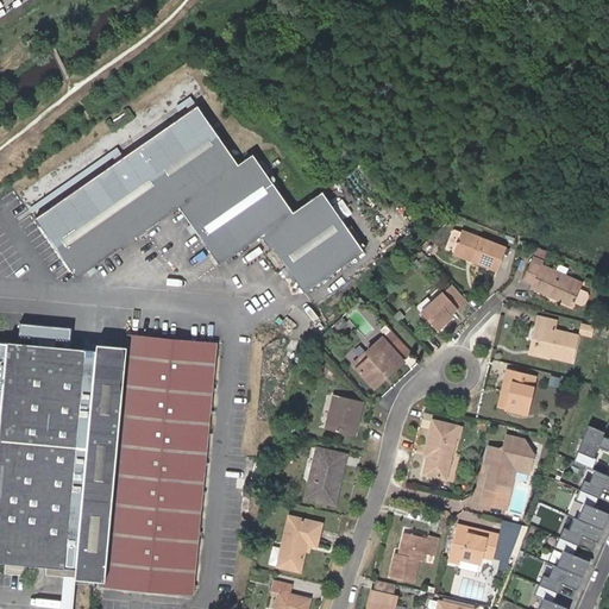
[(39,49),(35,39),(26,44),(31,52),(39,49)]
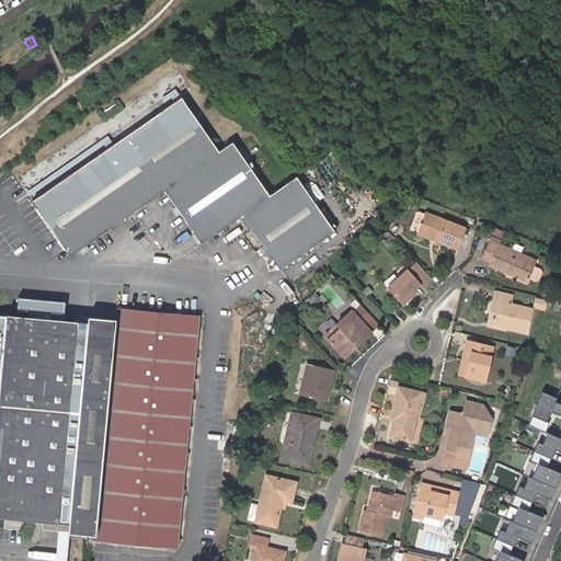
[(182,100),(32,203),(70,259),(165,193),(202,245),(242,217),(281,272),(335,235),(297,180),(271,198),(233,145),(220,155),(182,100)]
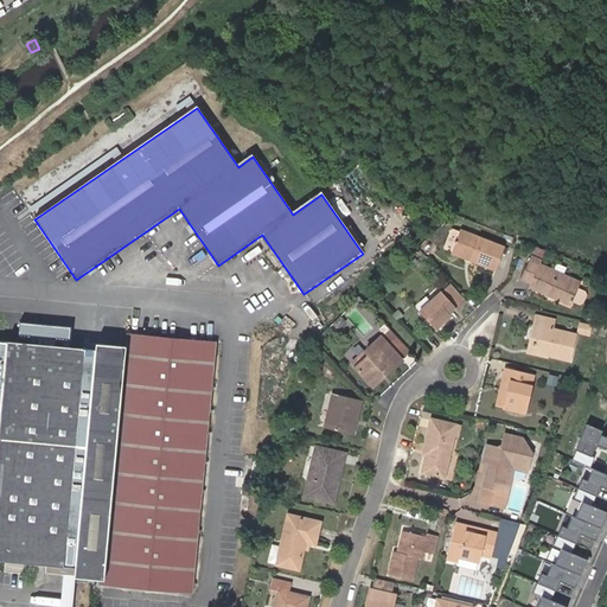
[(473,259),(472,262),(497,272),(505,249),(461,231),(453,254),(466,260),(467,256),(473,259)]
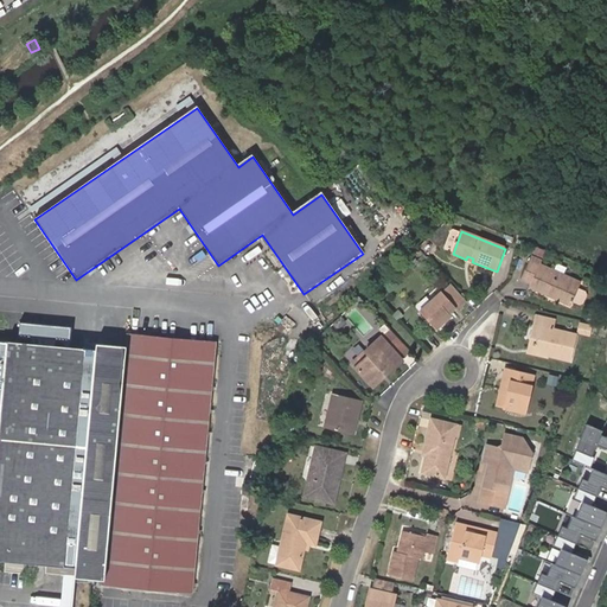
[(558,298),(556,301),(572,308),(582,285),(542,267),(543,263),(534,259),(523,282),(534,286),(531,289),(553,299),(554,295),(558,298)]
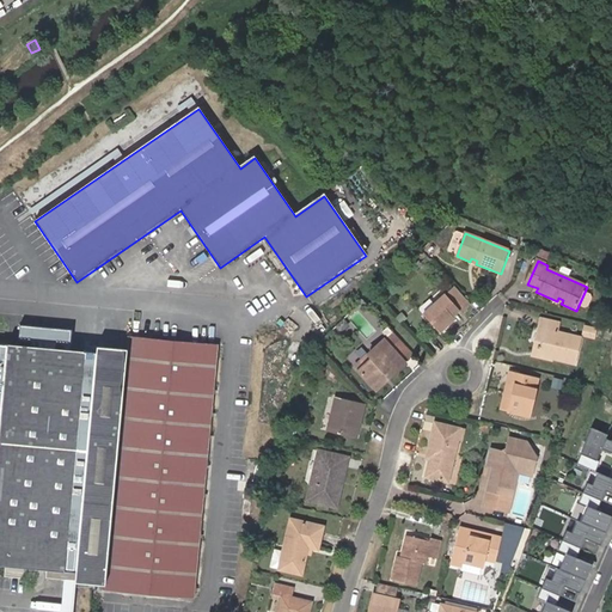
[(441,332),(457,319),(454,317),(461,311),(448,295),(424,314),(441,332)]
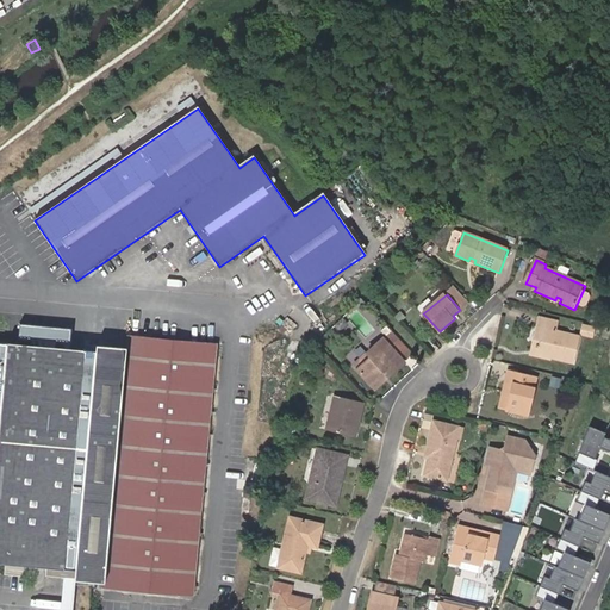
[(545,330),(539,355),(576,363),(583,338),(559,332),(560,325),(542,321),(540,329),(545,330)]
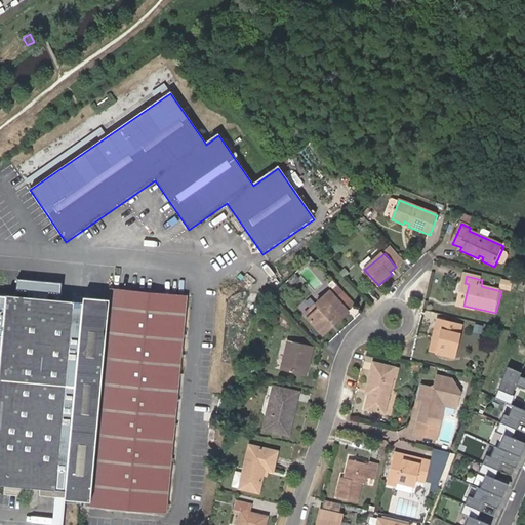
[(165,514),(186,296),(110,289),(109,299),(82,297),(82,303),(59,300),(61,283),(16,279),(14,296),(5,296),(5,297),(0,296),(0,485),(4,486),(3,495),(28,498),(29,489),(39,490),(65,492),(64,499),(89,502),(88,507),(165,514)]
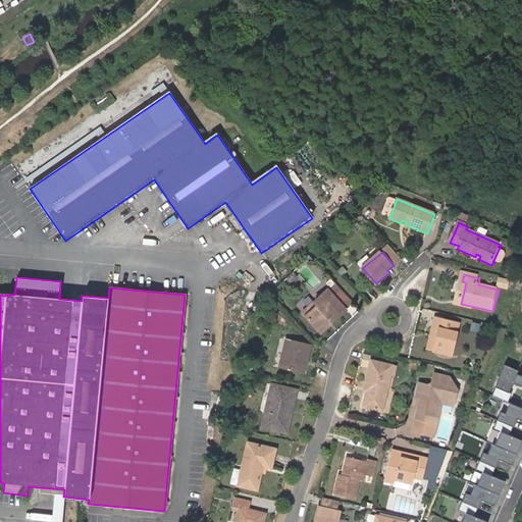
[(509,289),(511,279),(501,277),(499,285),(509,289)]
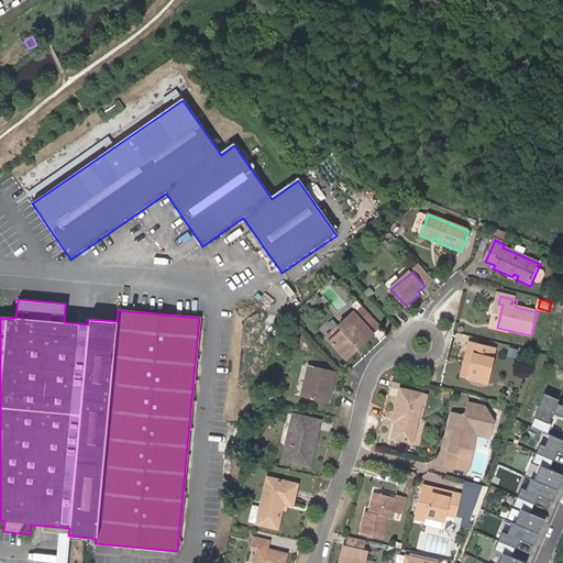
[(493,327),(497,328),(503,305),(498,304),(493,327)]
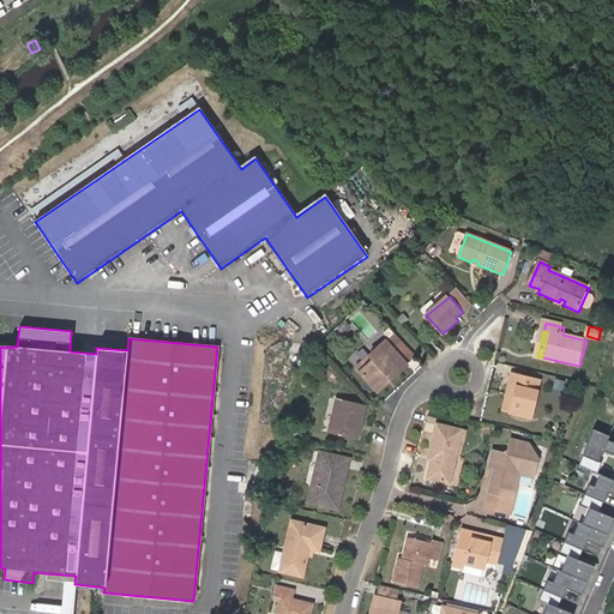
[(415,356),(396,335),(387,343),(407,363),(415,356)]
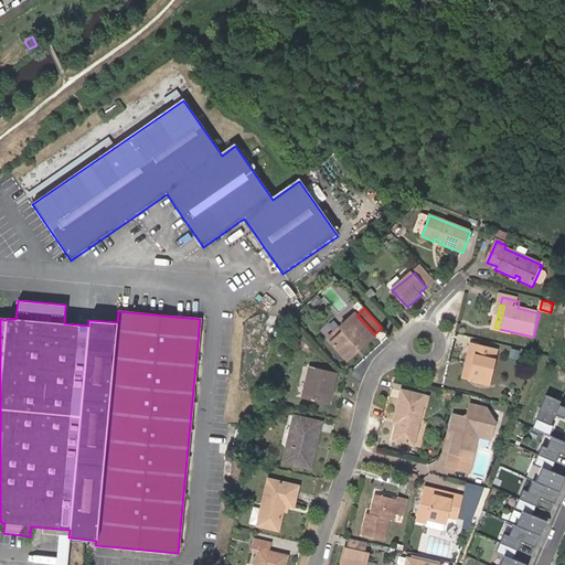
[(356,316),(355,315),(328,339),(345,358),(356,348),(360,351),(375,337),(374,334),(356,316)]
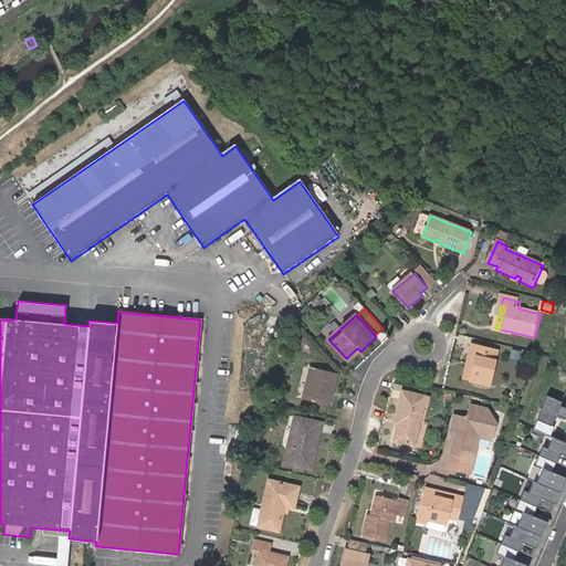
[(491,386),(500,352),(474,345),(465,380),(491,386)]
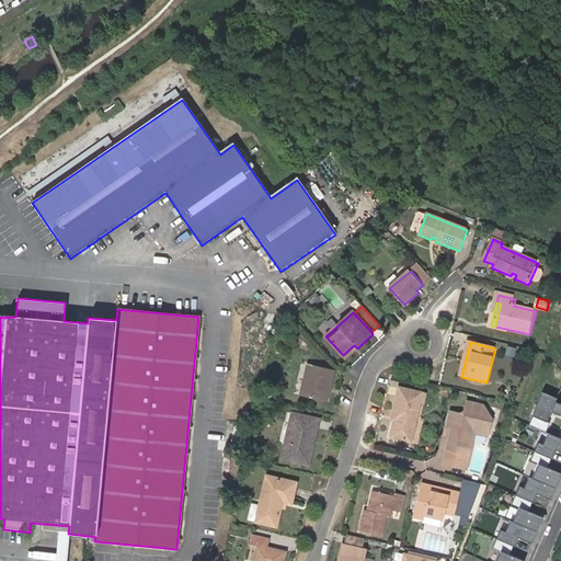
[(345,358),(357,348),(354,345),(343,355),(345,358)]
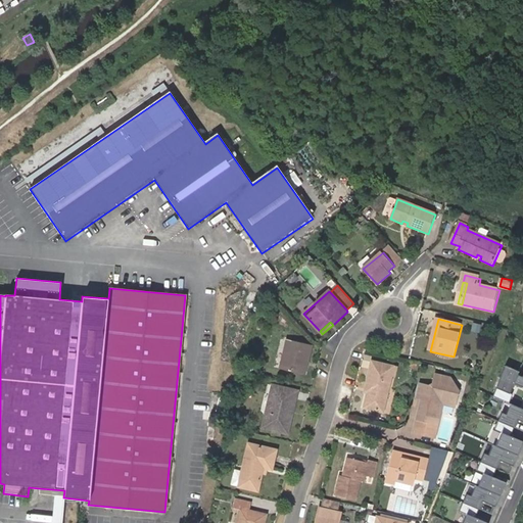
[(303,376),(311,347),(287,341),(281,370),(303,376)]
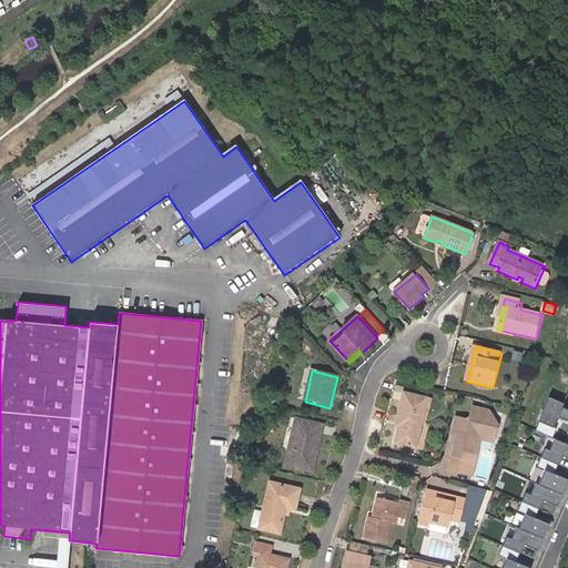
[(406,402),(403,402),(397,423),(401,424),(396,443),(416,448),(426,408),(429,409),(432,401),(408,395),(406,402)]
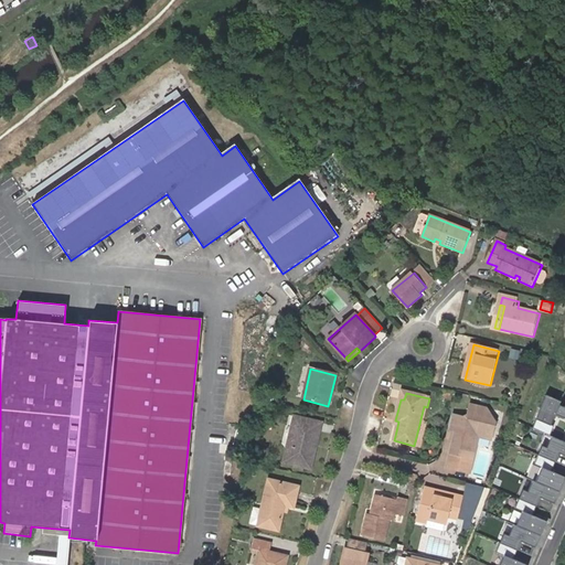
[(553,417),(556,408),(557,405),(544,400),(530,433),(547,439),(552,428),(548,427),(553,417)]
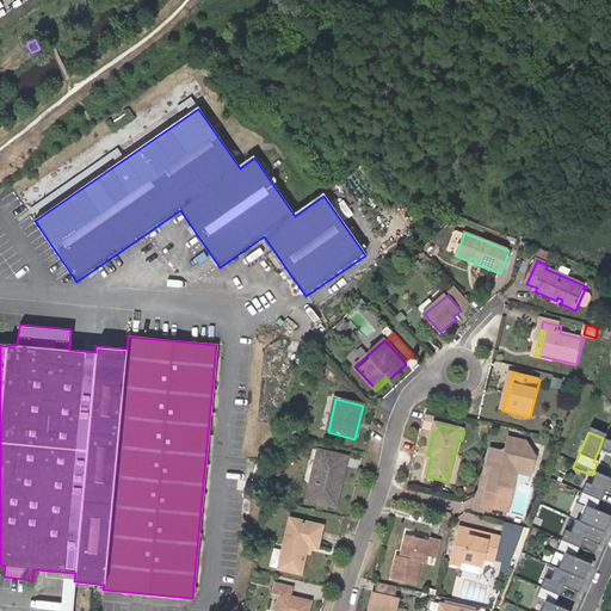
[(610,433),(606,444),(602,442),(598,451),(610,456),(610,433)]
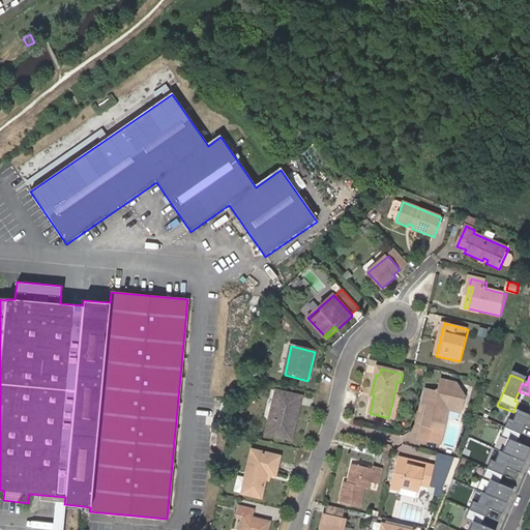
[(442,445),(450,411),(462,413),(466,398),(457,395),(459,385),(443,381),(441,390),(436,393),(428,391),(425,399),(430,400),(429,405),(423,425),(420,440),(442,445)]
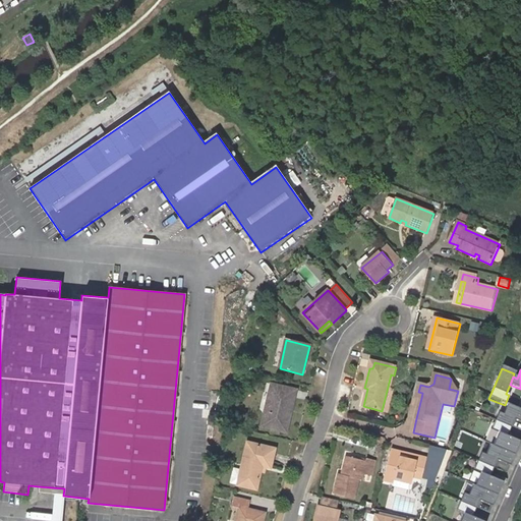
[(458,391),(451,379),(449,389),(458,391)]
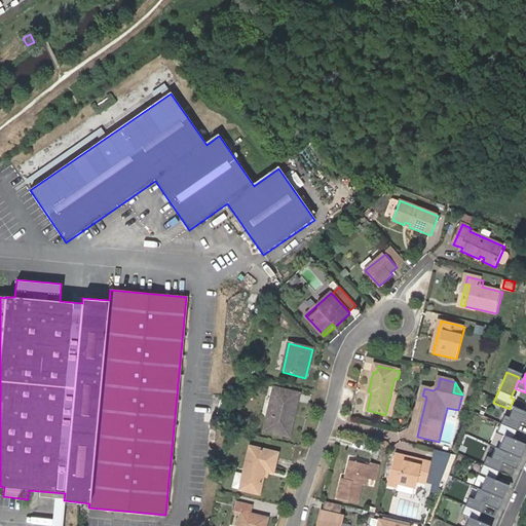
[(295,403),(297,404),(299,395),(273,388),(264,430),(289,437),(294,419),(291,418),(295,403)]
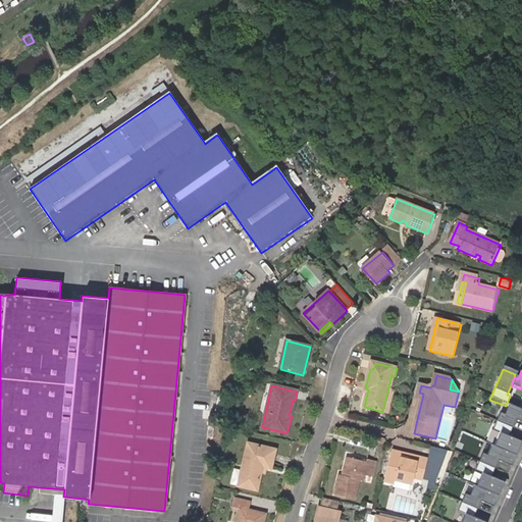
[(521,434),(521,411),(508,406),(503,417),(499,415),(496,423),(521,434)]
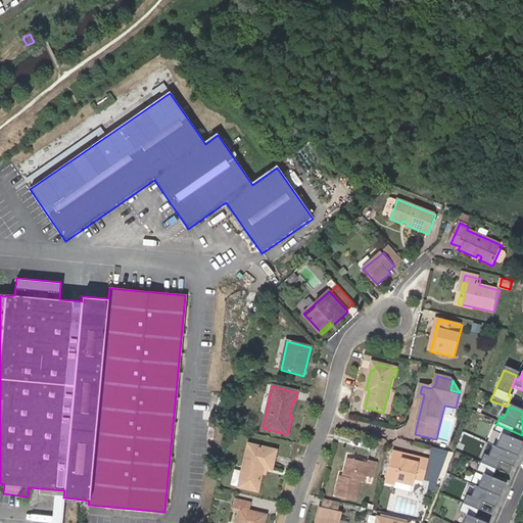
[(516,458),(522,440),(522,435),(496,424),(492,432),(500,435),(494,448),(516,458)]
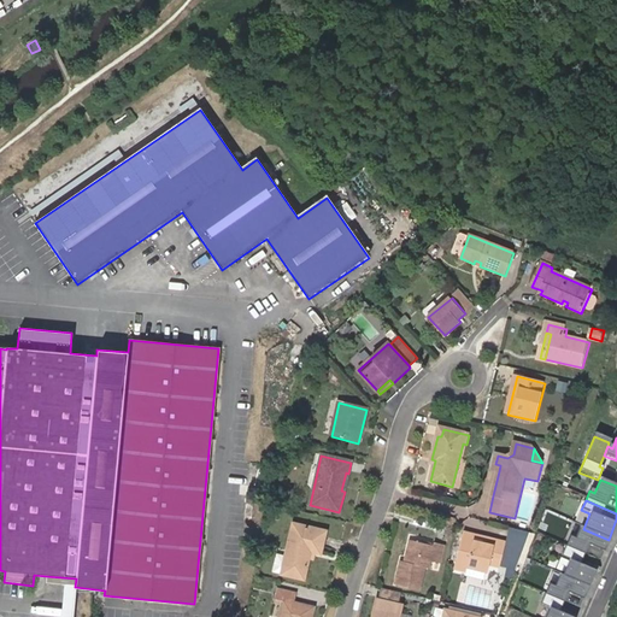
[(310,557),(306,556),(307,552),(315,553),(321,554),(325,534),(294,526),(287,553),(280,551),(275,569),(283,570),(282,575),(304,580),(310,558),(310,557)]
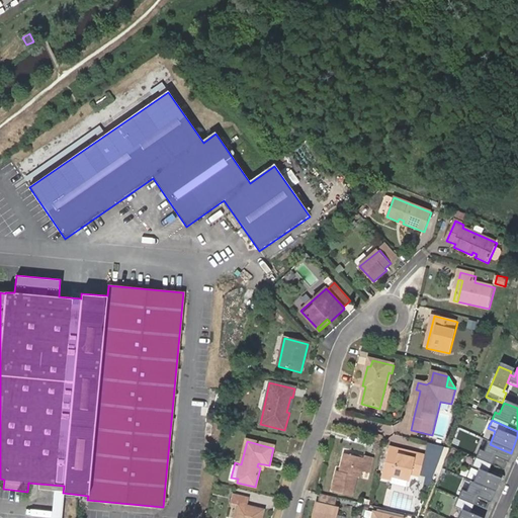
[(503,471),(511,453),(490,444),(488,443),(483,454),(478,452),(475,459),(503,471)]
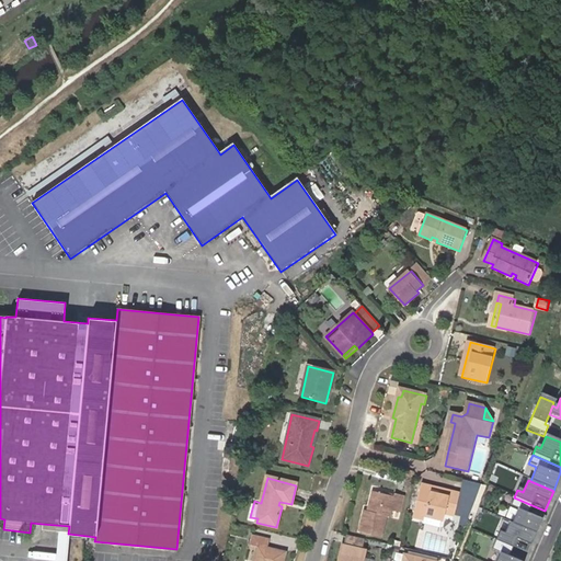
[(470,518),(482,485),(466,482),(461,496),(450,493),(450,497),(433,493),(434,488),(423,484),(415,519),(426,522),(427,516),(446,521),(448,513),(470,518)]
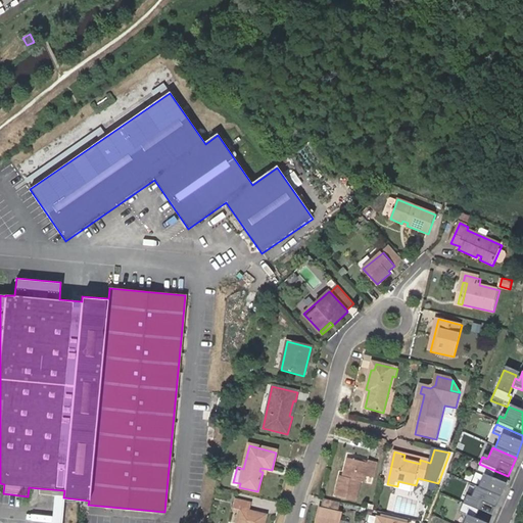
[(420,464),(420,460),(421,458),(405,455),(403,460),(420,464)]
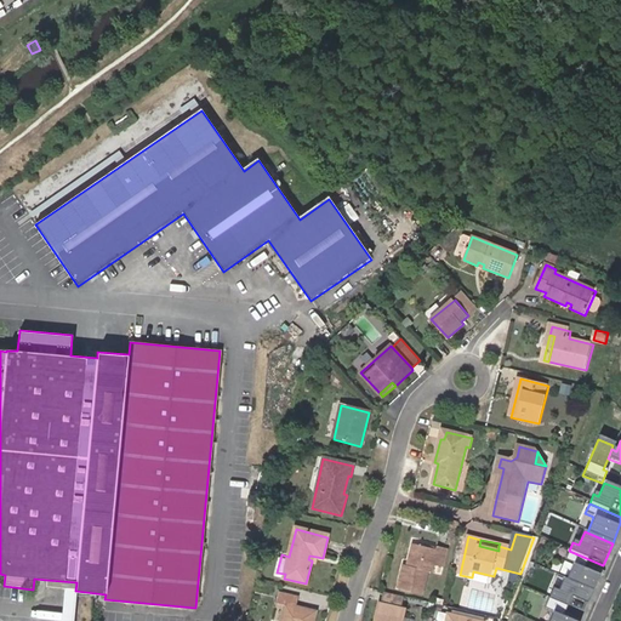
[(438,551),(416,546),(410,567),(406,565),(400,590),(423,596),(428,571),(433,573),(434,565),(445,568),(449,551),(438,548),(438,551)]
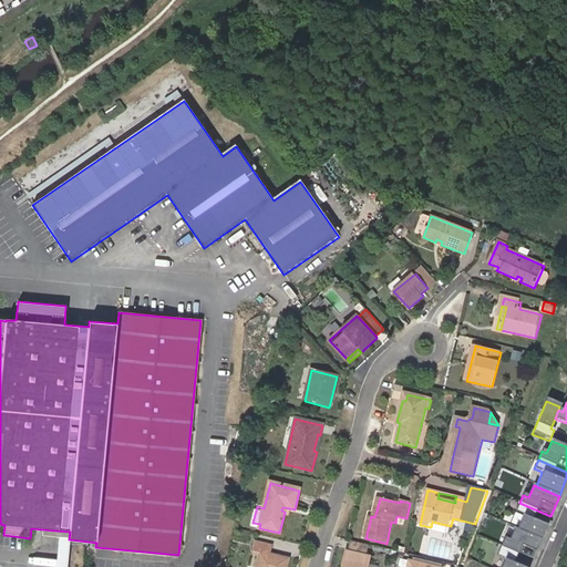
[(540,540),(550,516),(519,503),(515,513),(523,515),(517,529),(540,540)]
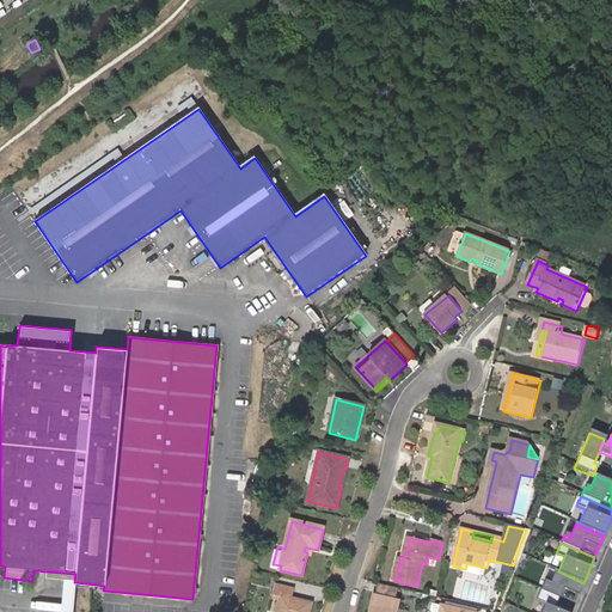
[(574,605),(583,583),(558,571),(555,570),(550,583),(544,581),(540,591),(574,605)]
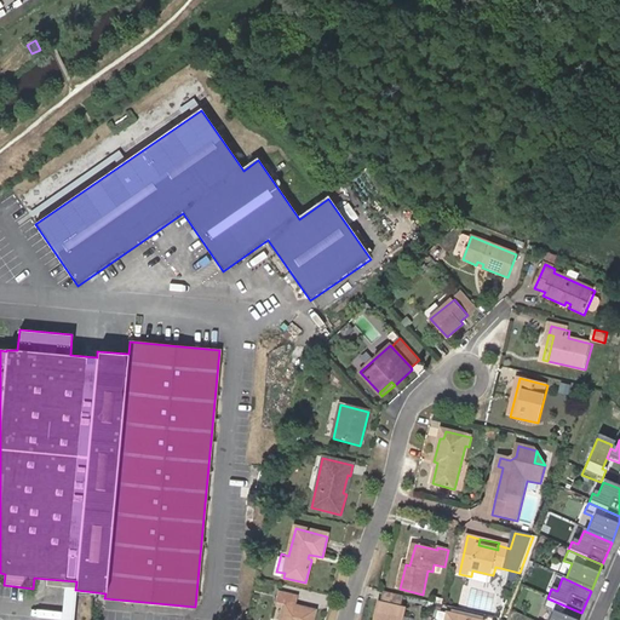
[(46,586),(65,589),(75,590),(76,581),(46,579),(46,586)]
